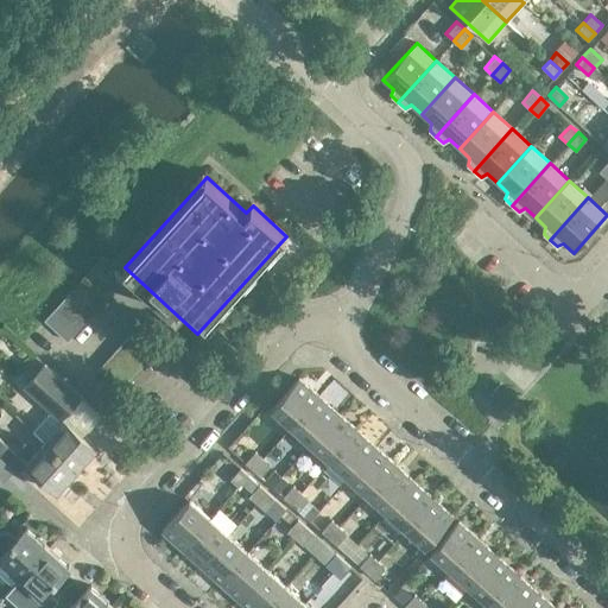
[(102,255),(93,266),(115,286),(125,276),(102,255)]
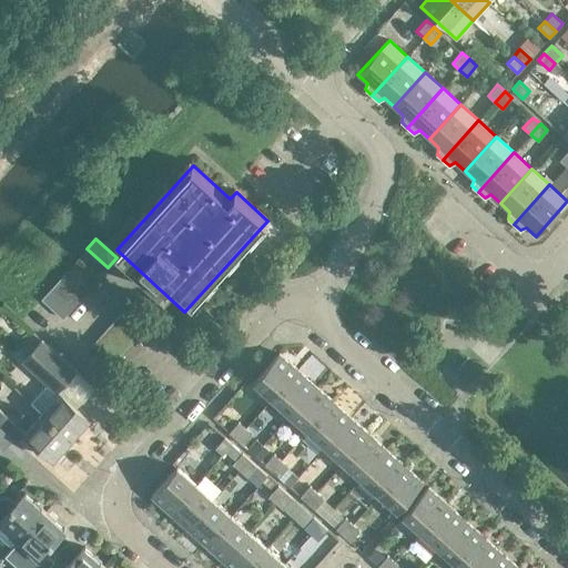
[(108,267),(87,249),(78,259),(99,277),(108,267)]
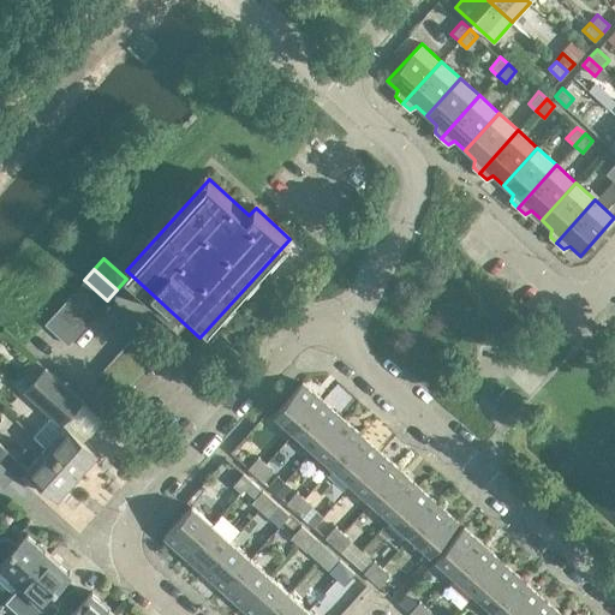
[(107,300),(84,280),(75,291),(97,311),(107,300)]
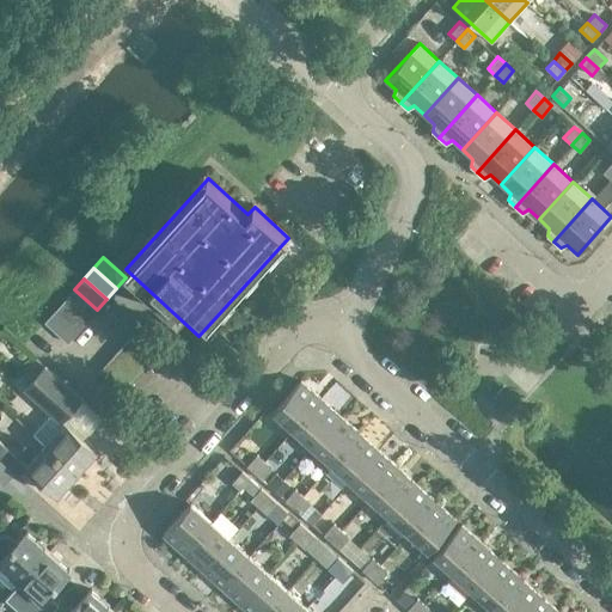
[(97,310),(74,289),(65,300),(86,322),(97,310)]
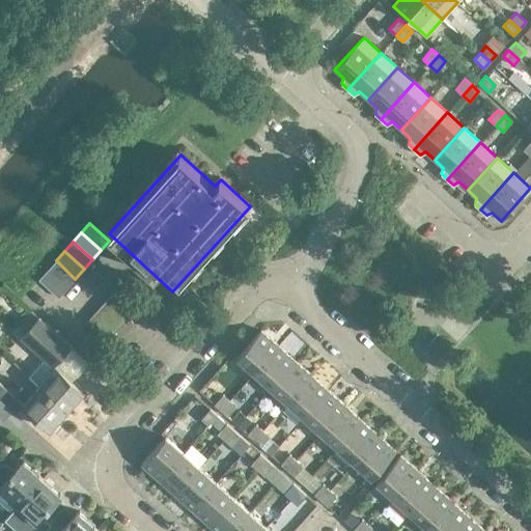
[(75,279),(56,260),(47,271),(66,288),(75,279)]
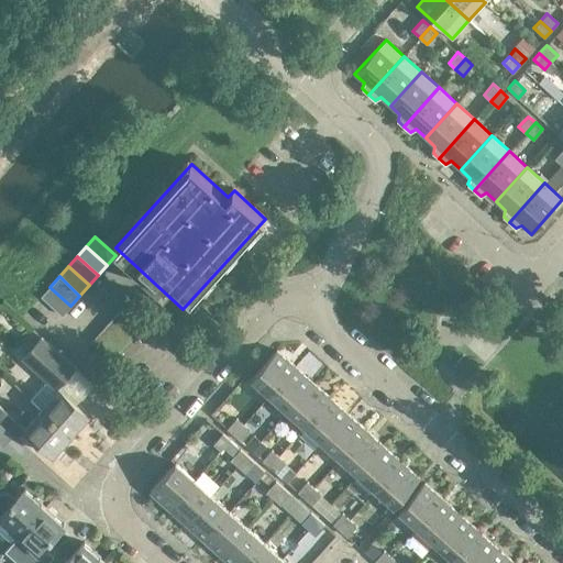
[(70,306),(50,287),(42,296),(63,315),(70,306)]
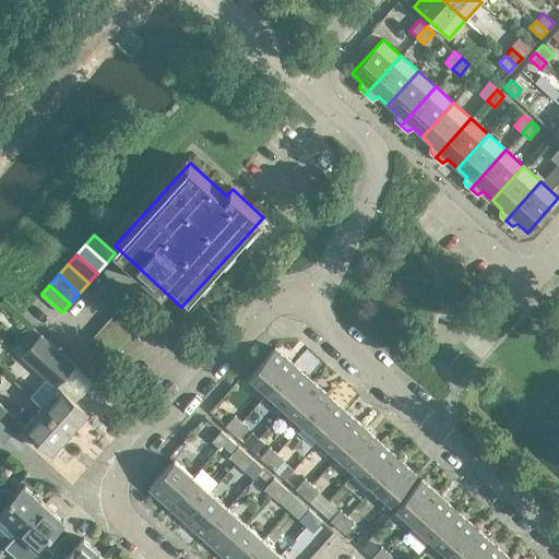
[(135,289),(126,300),(146,318),(155,308),(135,289)]
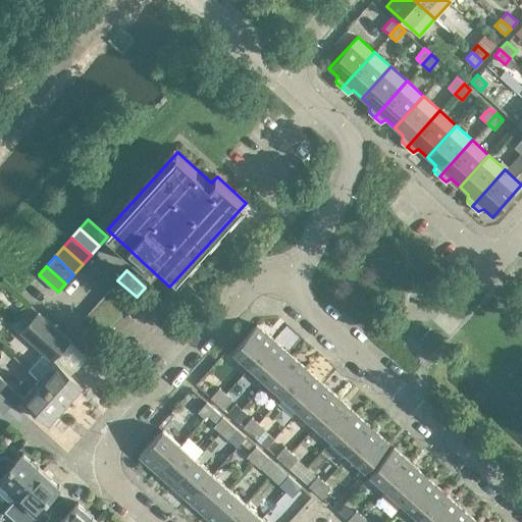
[(137,297),(117,280),(109,289),(129,306),(137,297)]
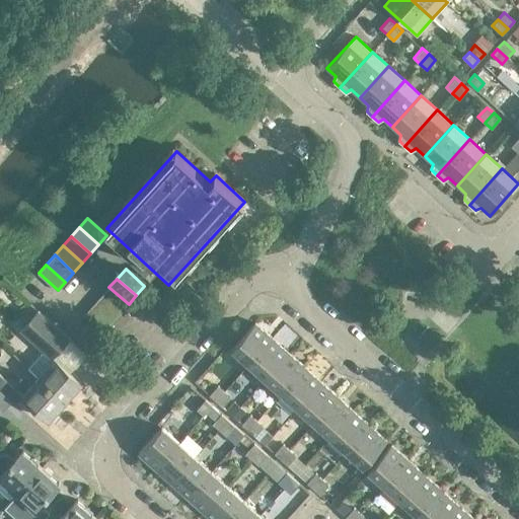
[(129,304),(108,287),(100,296),(120,313),(129,304)]
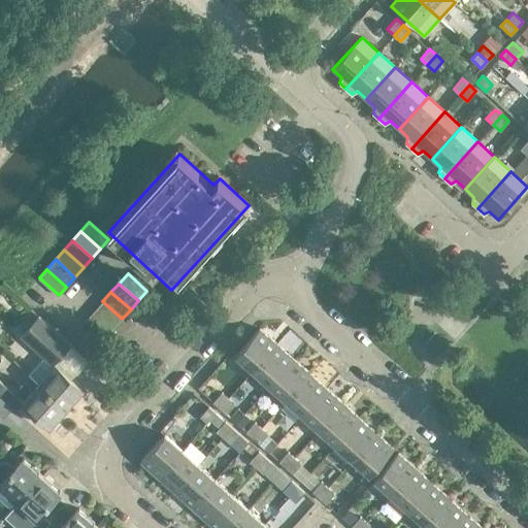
[(122,319),(102,301),(94,311),(113,329),(122,319)]
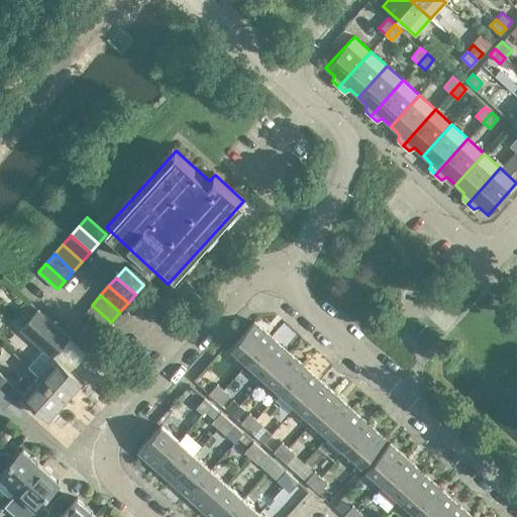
[(111,322),(92,305),(84,313),(103,331),(111,322)]
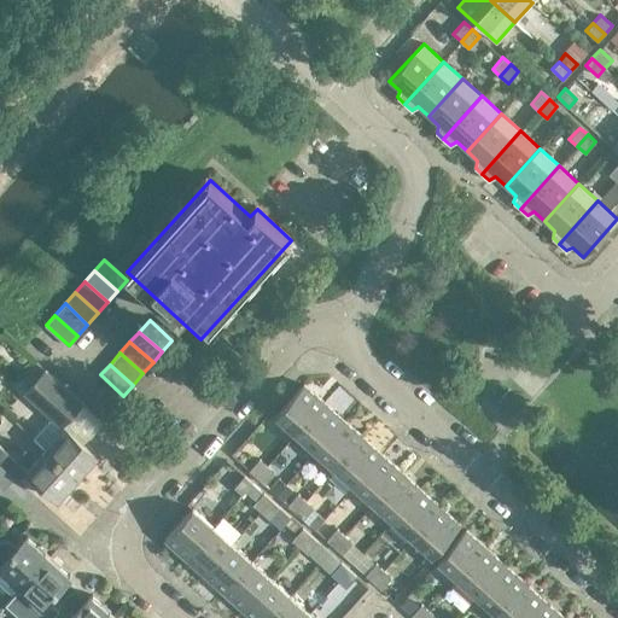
[(64,424),(82,404),(46,372),(28,392),(56,418),(35,439),(47,450),(80,479),(99,456),(64,424)]
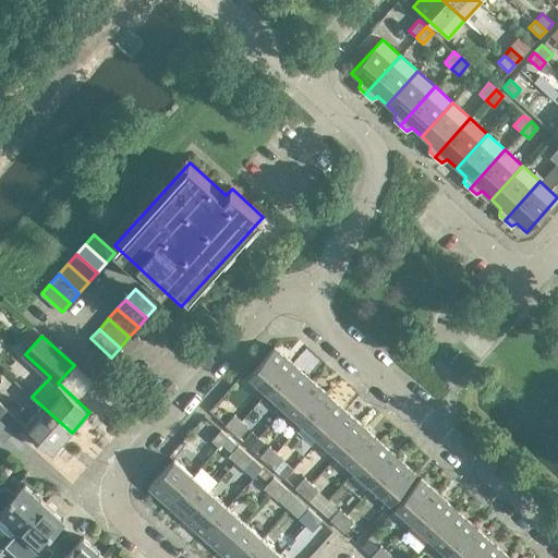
[(249,374),(267,391),(292,363),(275,347),(249,374)]
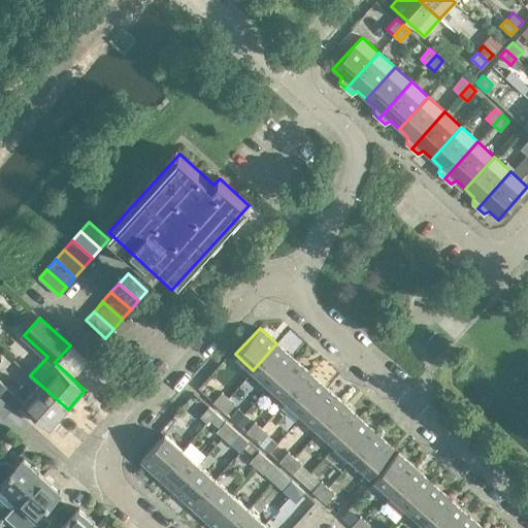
[(276,343),(253,370),(269,385),(293,359),(276,343)]
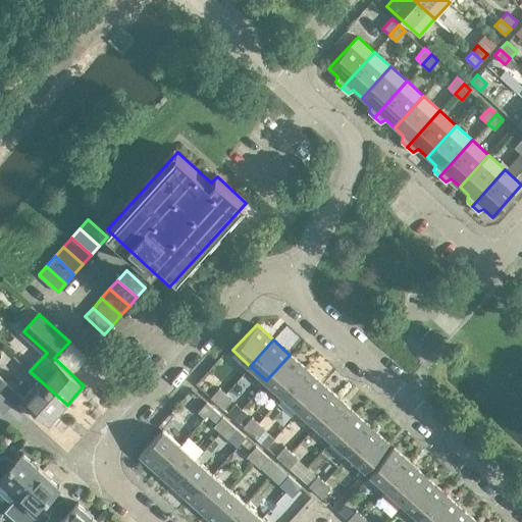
[(290,355),(266,380),(282,396),(306,369),(290,355)]
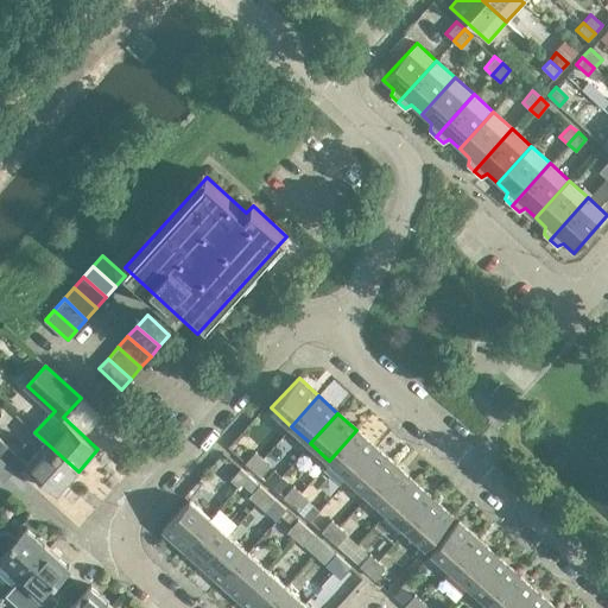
[(356,430),(329,461),(348,477),(375,447),(356,430)]
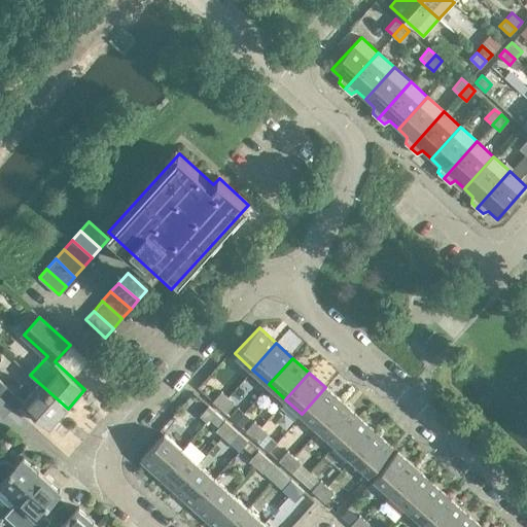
[(0,396),(12,408),(21,399),(0,380),(0,396)]
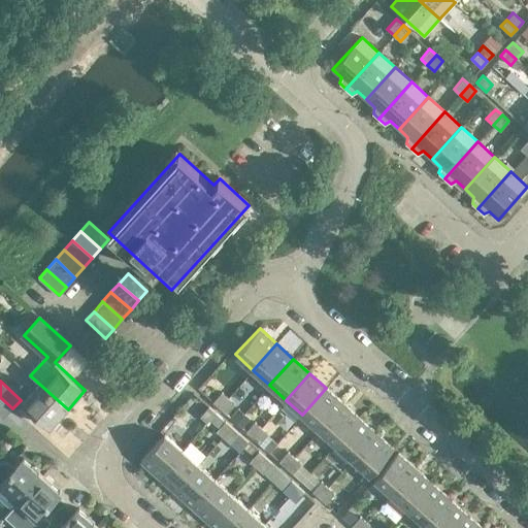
[(239,403),(251,394),(242,384),(231,392),(239,403)]
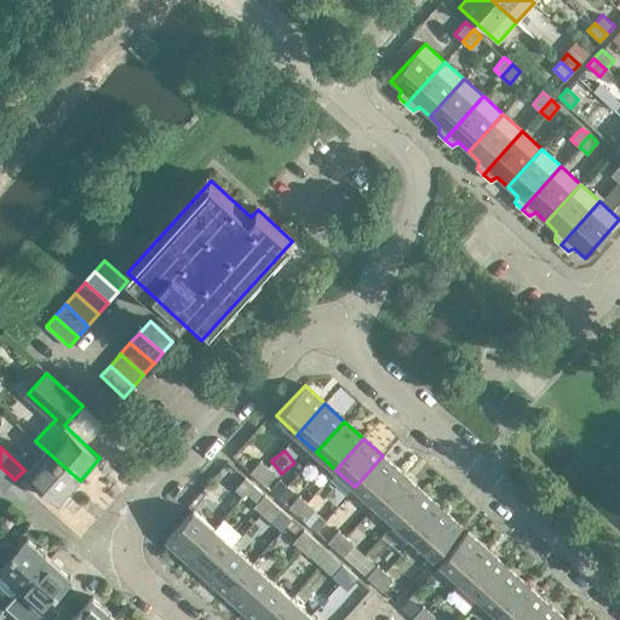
[(80,481),(47,452),(28,474),(59,501),(80,481)]
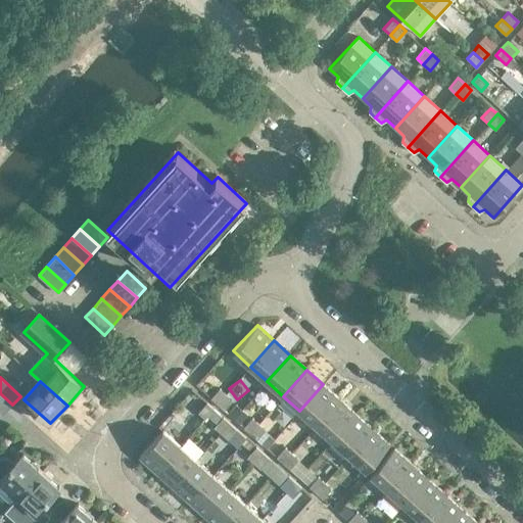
[(323,384),(299,411),(316,426),(339,399),(323,384)]
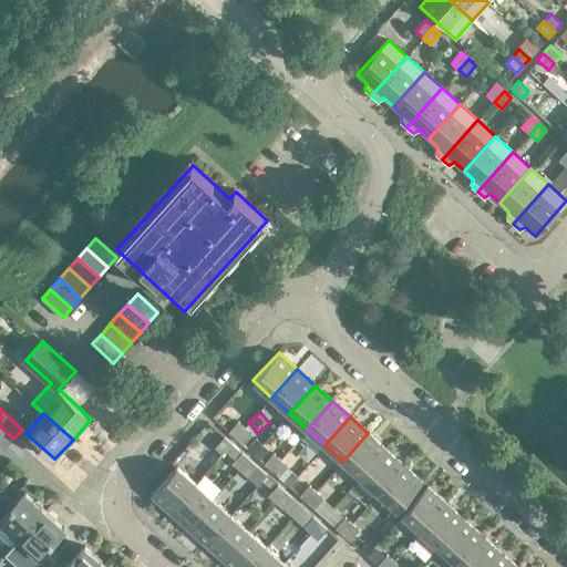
[(236,437),(245,426),(238,421),(228,431),(236,437)]
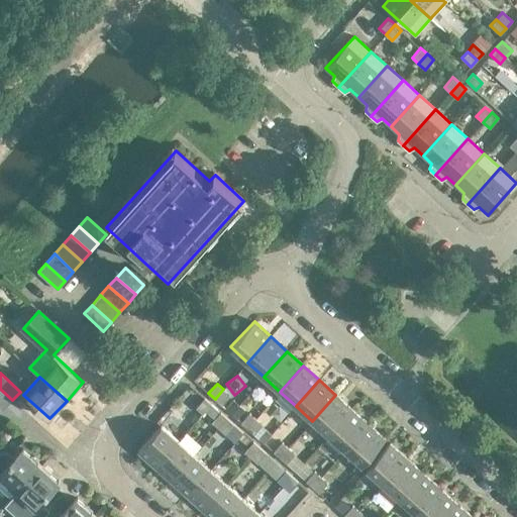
[(215,399),(221,405),(230,395),(223,389),(215,399)]
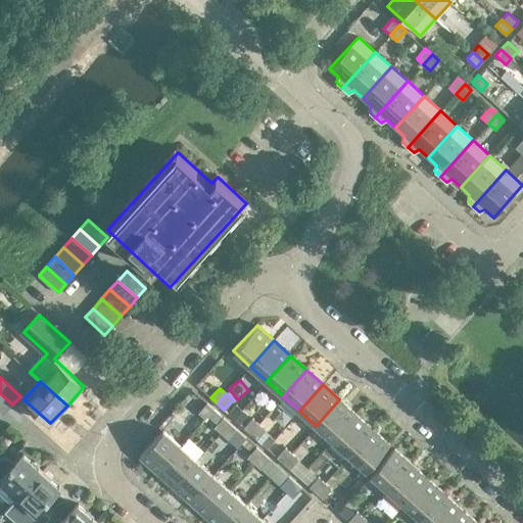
[(339,399),(316,426),(332,440),(355,414),(339,399)]
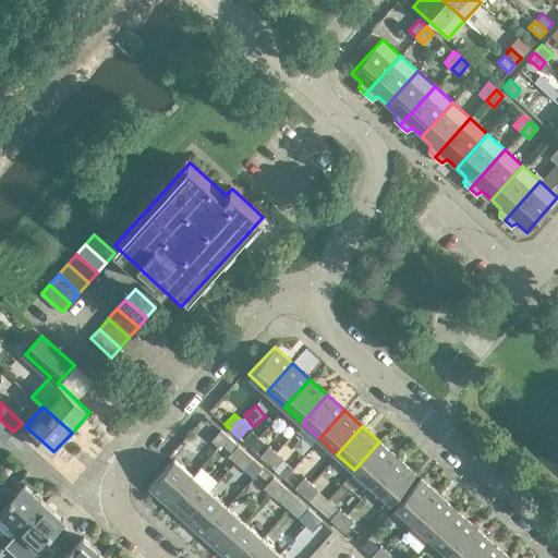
[(298,428),(289,439),(304,452),(313,441),(298,428)]
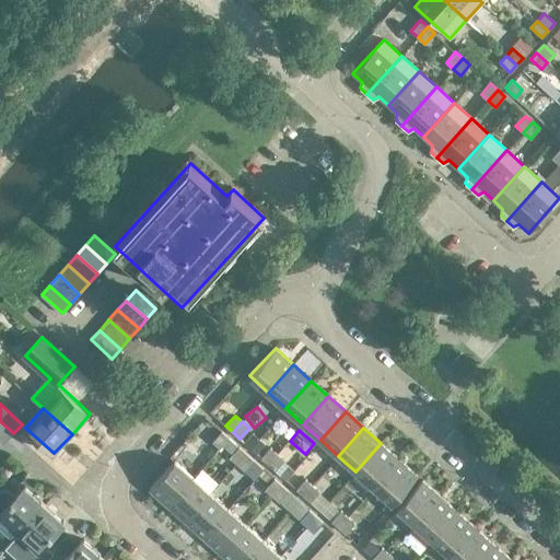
[(229,438),(221,431),(211,441),(219,447),(229,438)]
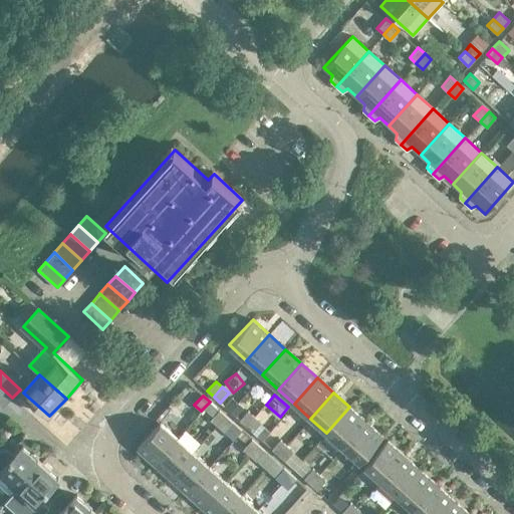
[(349,407),(326,433),(342,447),(366,422),(349,407)]
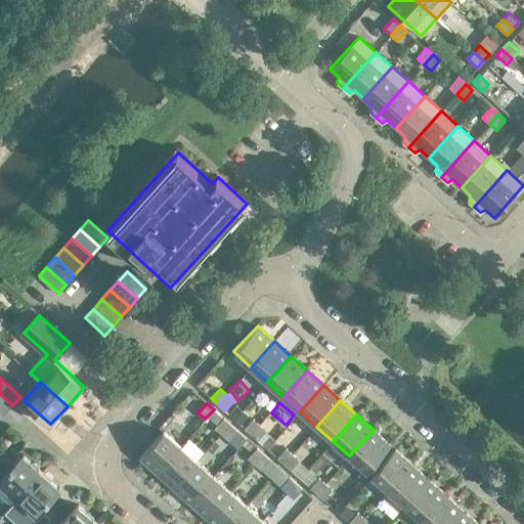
[(221,434),(230,424),(223,418),(214,428),(221,434)]
